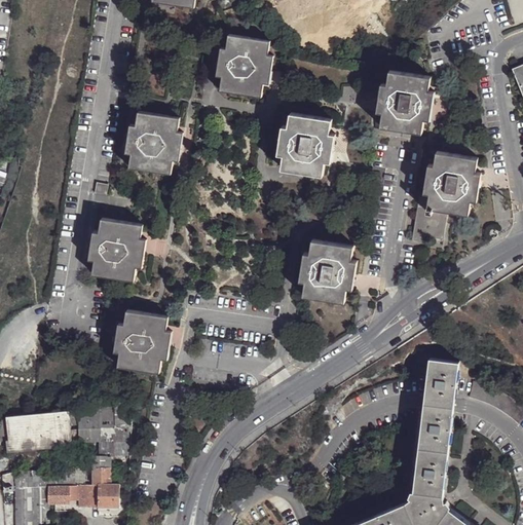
[(219,89),(260,97),(263,82),(269,83),(273,55),(268,54),(270,40),(228,34),(226,47),(221,46),(217,74),(221,75),(219,89)]
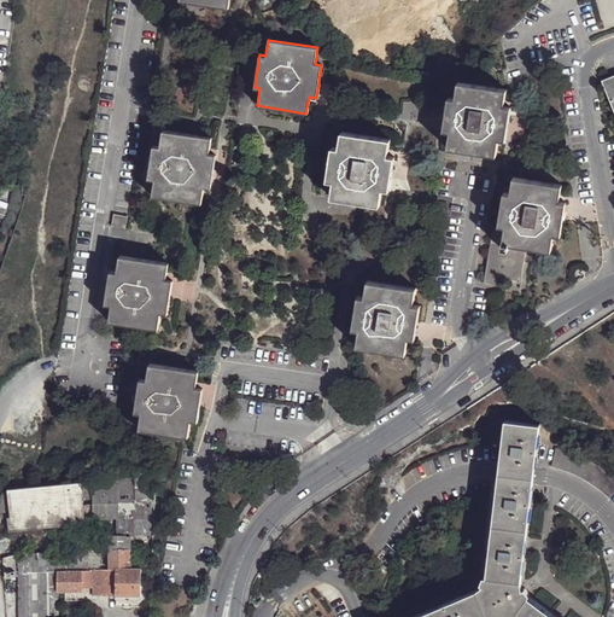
[(613,76),(600,83),(613,118),(613,76)]
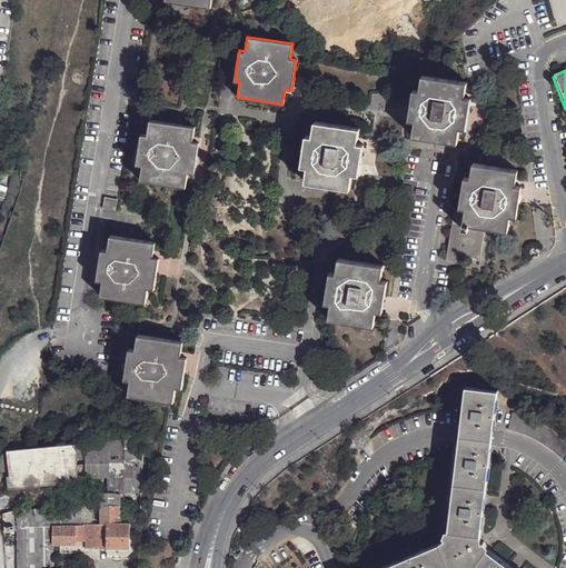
[(408,122),(414,123),(411,138),(456,146),(457,130),(464,131),(469,100),(464,99),(466,83),(421,77),(419,92),(413,91),(408,122)]
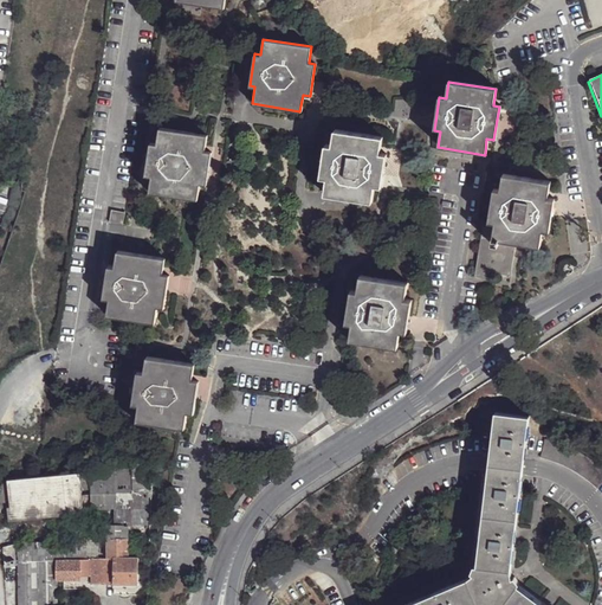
[(205,150),(207,134),(159,126),(156,142),(151,142),(146,175),(151,175),(149,192),(196,199),(199,184),(205,184),(211,150),(205,150)]
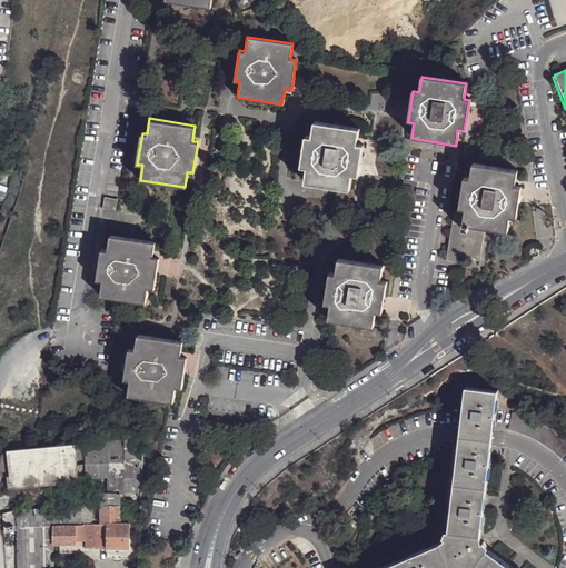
[(363,146),(358,145),(360,129),(314,122),(313,138),(306,137),(301,168),(306,169),(305,185),(350,191),(353,176),(358,177),(363,146)]
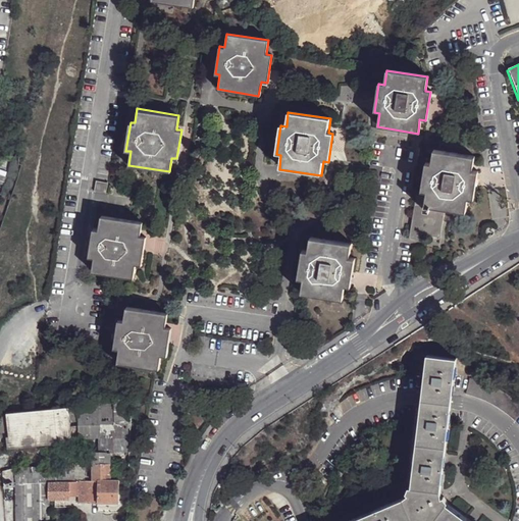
[(474,159),(432,152),(430,166),(424,165),(421,195),(425,195),(425,200),(415,198),(408,242),(419,243),(420,239),(438,241),(444,212),(465,215),(467,201),(473,202),(478,173),(472,172),(474,159)]
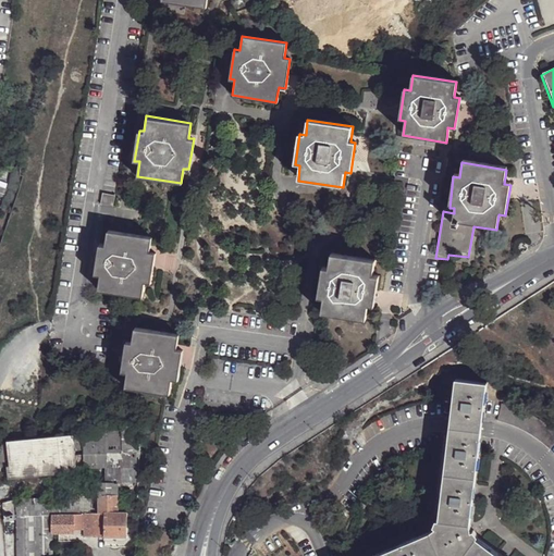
[(97,246),(93,275),(98,276),(97,291),(140,297),(143,284),(149,284),(152,255),(147,254),(149,237),(106,231),(103,246),(97,246)]
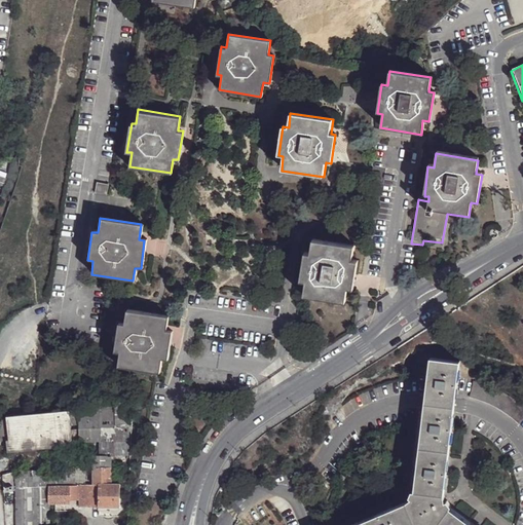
[(312,241),(310,256),(305,255),(301,284),(305,285),(304,299),(345,305),(347,291),(353,292),(359,263),(352,263),(355,249),(312,241)]
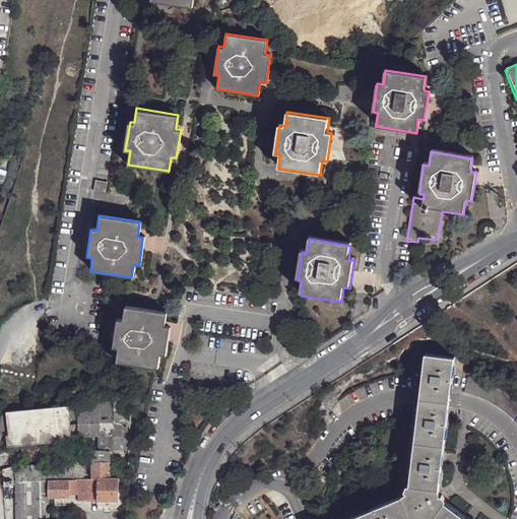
[(162,325),(163,313),(122,306),(119,320),(114,319),(110,347),(115,348),(113,360),(128,362),(155,366),(157,354),(163,355),(167,326),(162,325)]
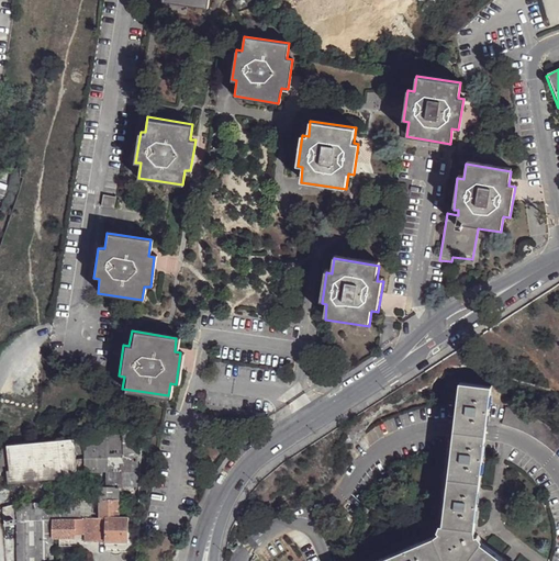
[(457,383),(453,419),(484,423),(489,386),(457,383)]
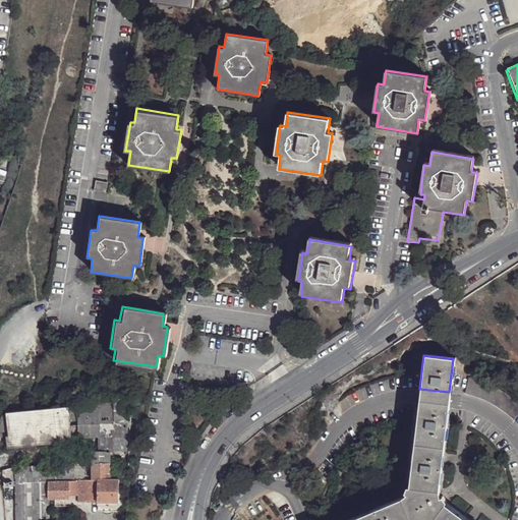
[(510,421),(517,412),(517,406),(509,399),(496,391),(480,384),(466,380),(462,395),(471,398),(485,404),(498,411),(510,421)]
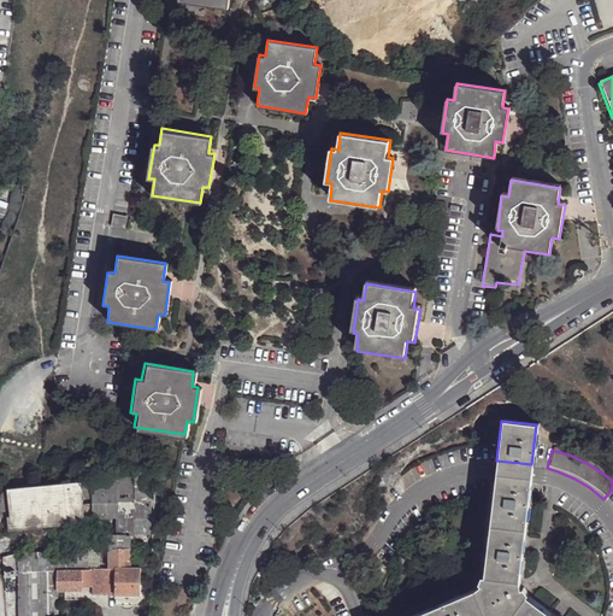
[(531,464),(496,461),(495,474),(494,485),(528,490),(529,477),(531,464)]
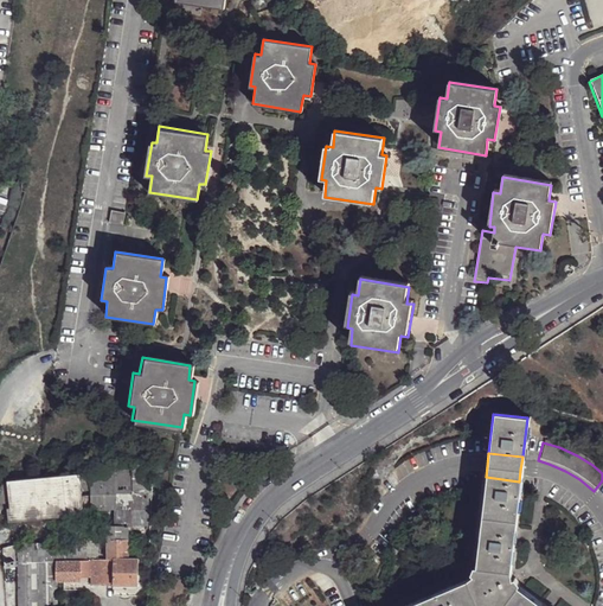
[(126,465),(117,466),(117,495),(106,496),(88,496),(88,511),(146,510),(146,493),(141,493),(143,464),(142,459),(126,460),(126,465)]
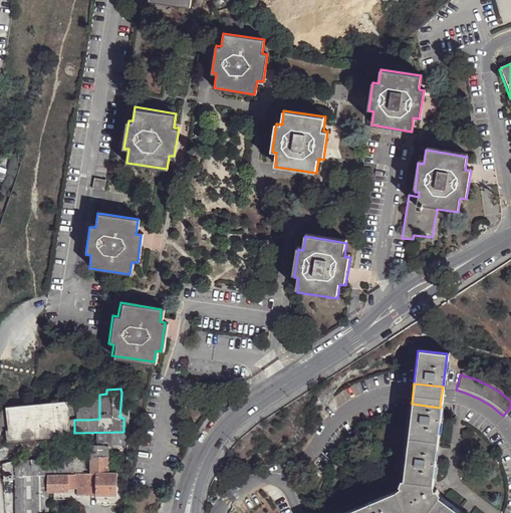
[(99,395),(88,396),(89,420),(99,419),(99,395)]
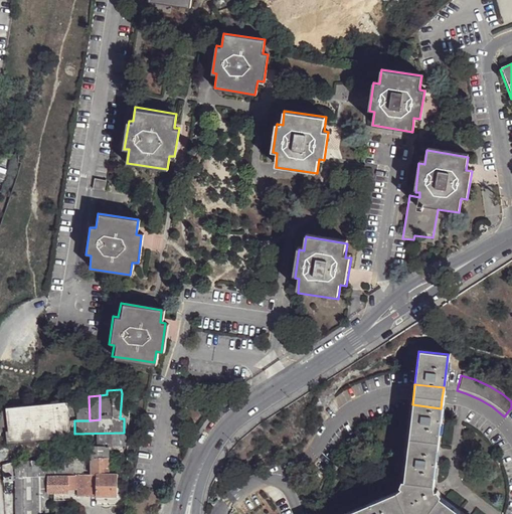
[(89,396),(74,406),(74,420),(90,420),(89,396)]
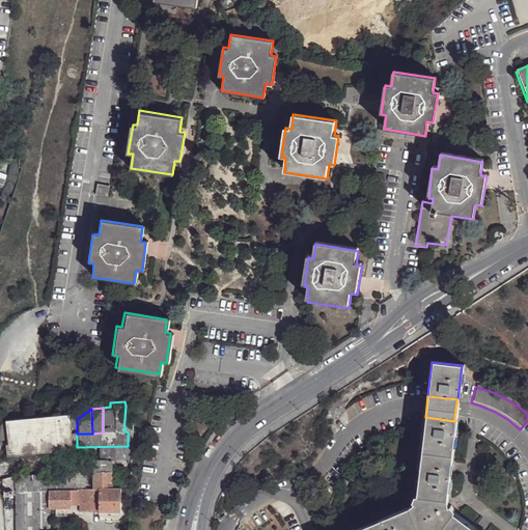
[(77,415),(66,416),(68,447),(77,447),(77,434),(77,419),(77,415)]
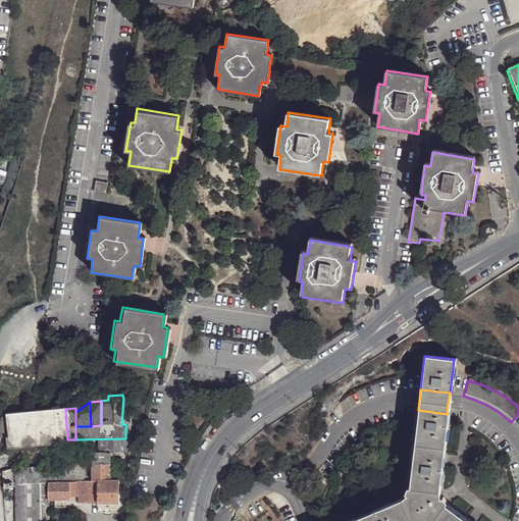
[(65,409),(4,414),(5,427),(7,444),(67,441),(67,439),(65,409)]
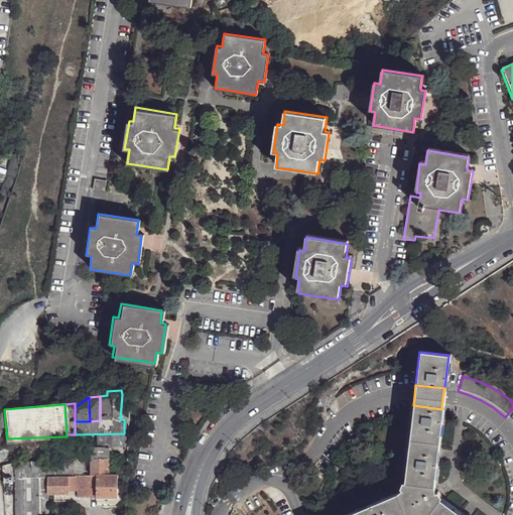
[(431,486),(441,409),(413,405),(403,482),(431,486)]
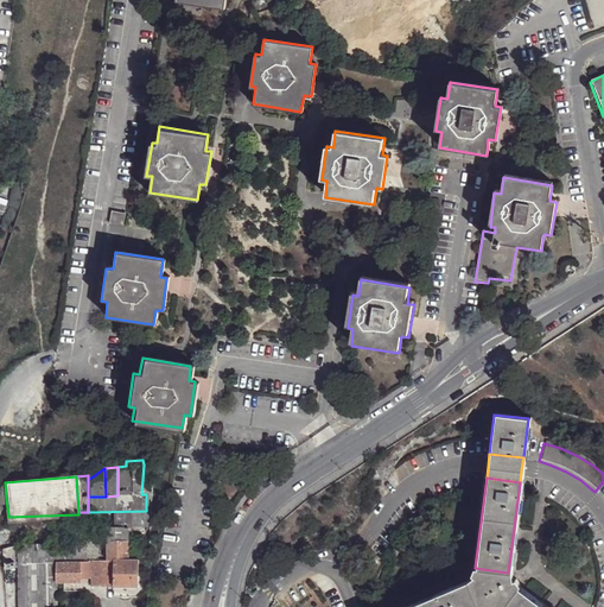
[(115,531),(126,531),(145,531),(146,511),(88,512),(88,530),(105,529),(105,528),(115,526),(115,531)]
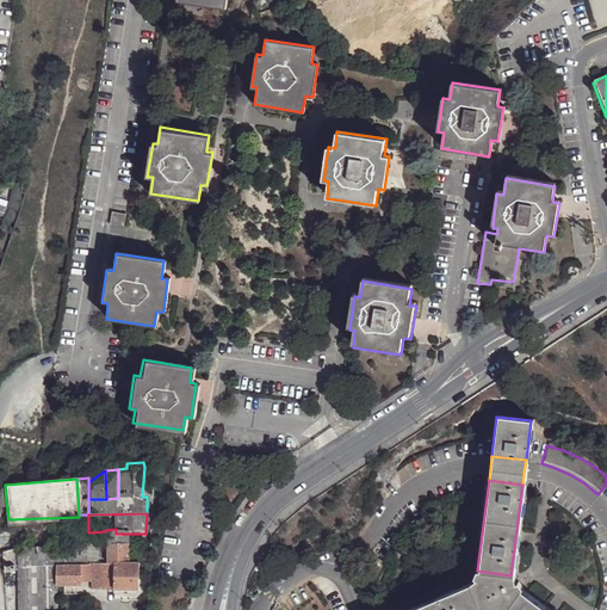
[(105,531),(105,543),(127,543),(127,534),(116,534),(116,529),(105,530),(105,531)]
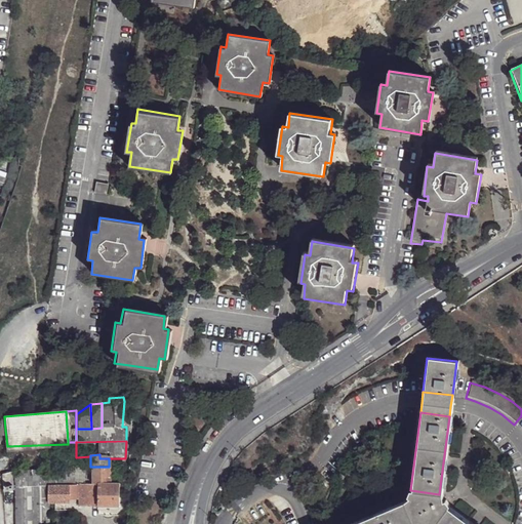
[(90,467),(90,478),(90,486),(108,486),(109,467),(90,467)]
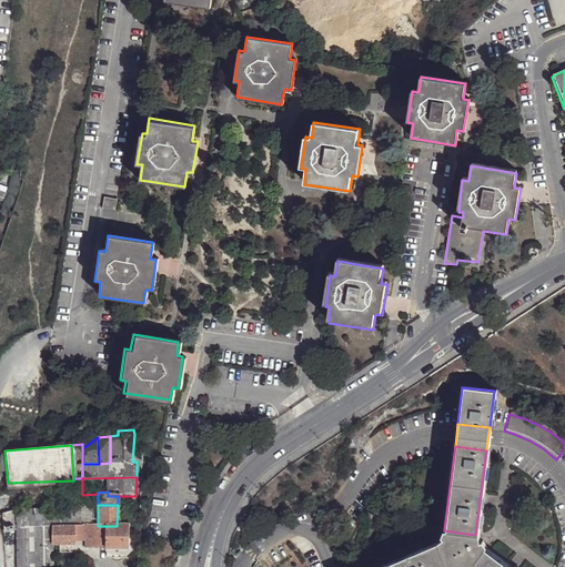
[(125,552),(127,526),(117,526),(98,526),(89,526),(89,509),(64,510),(64,527),(50,528),(50,546),(72,546),(72,543),(82,543),(82,549),(125,552)]
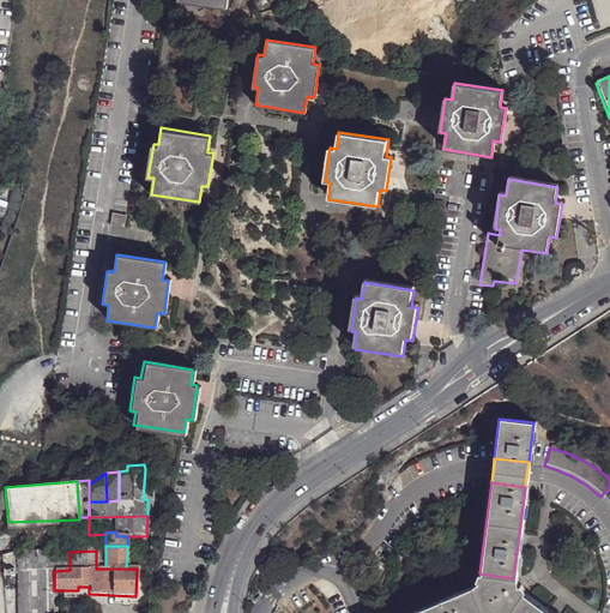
[(1,576),(12,576),(11,552),(0,554),(1,576)]
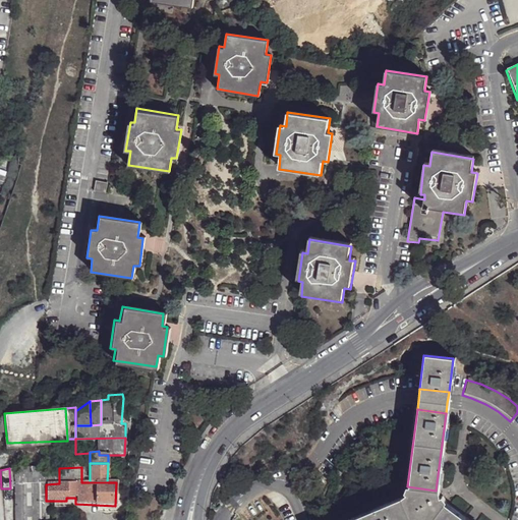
[(46,484),(59,483),(59,468),(13,468),(13,484),(46,484)]
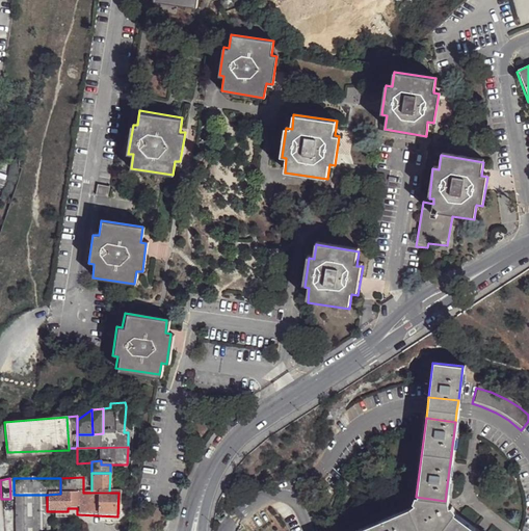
[(14,511),(14,530),(47,530),(47,512),(47,511),(47,495),(14,495),(14,496),(14,511)]
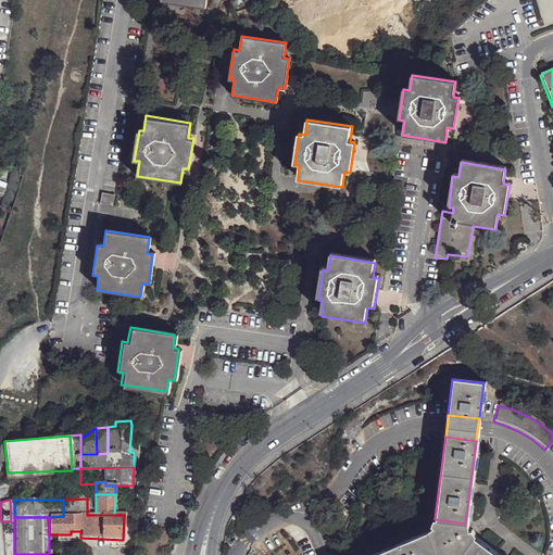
[(466,529),(465,524),(435,519),(435,522),(431,527),(427,531),(437,554),(459,554),(474,538),(469,534),(466,529)]
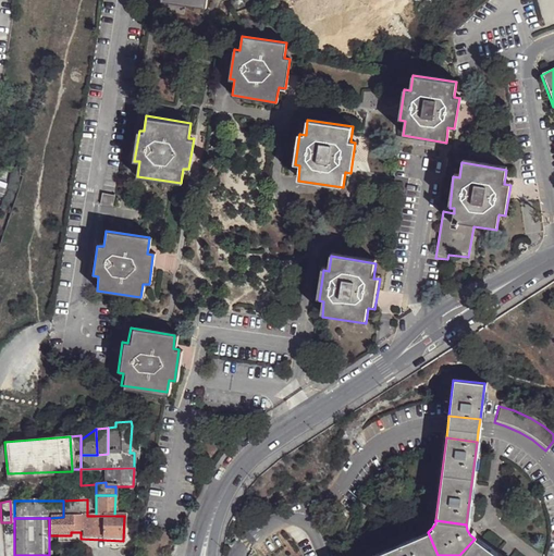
[(438,555),(428,532),(371,555),(438,555)]
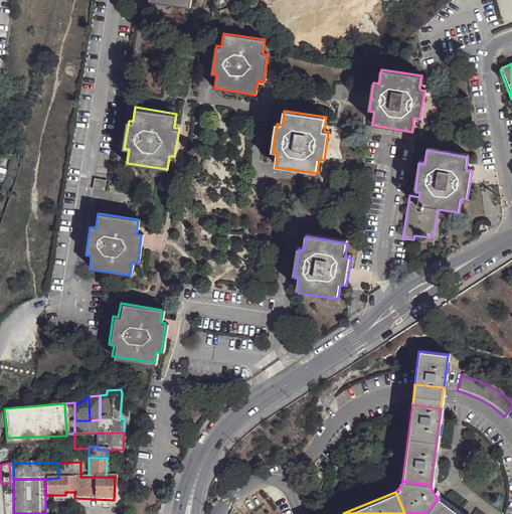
[(460,513),(439,498),(424,513),(460,513)]
